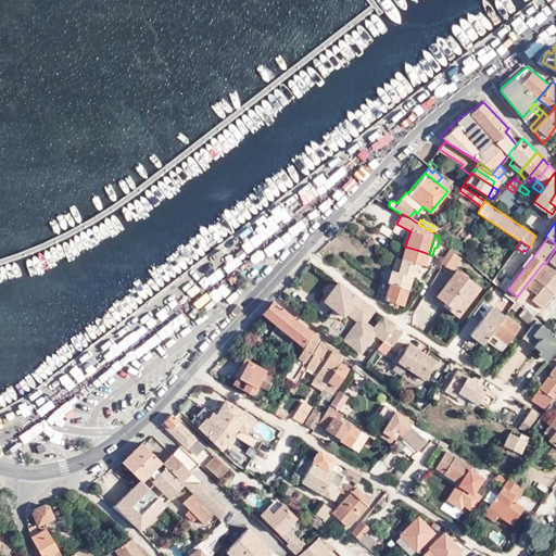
[(405,247),(402,260),(417,264),(425,266),(429,254),(420,251),(405,247)]
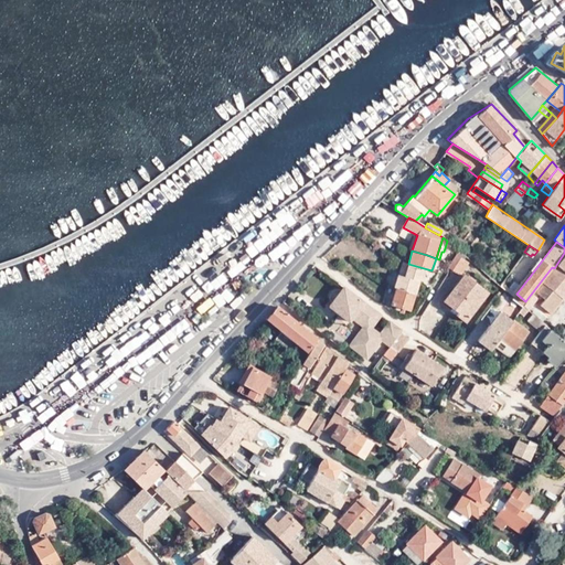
[(451,263),(448,267),(459,274),(468,262),(457,254),(451,263)]
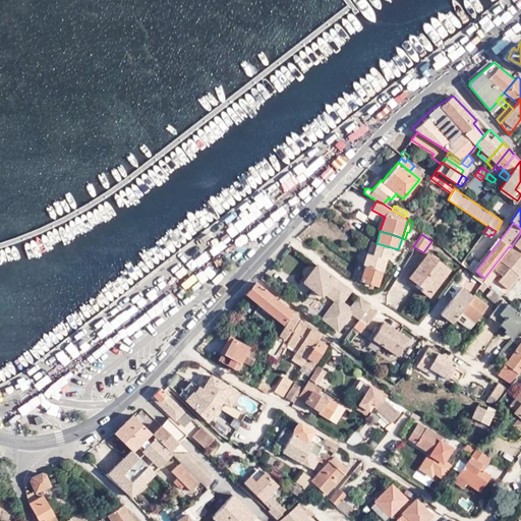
[(508,267),(515,273),(520,265),(520,236),(502,262),(508,267)]
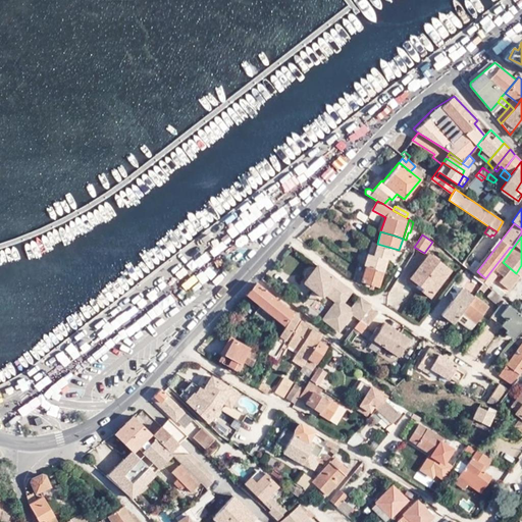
[(377,244),(371,241),(367,253),(373,255),(377,244)]
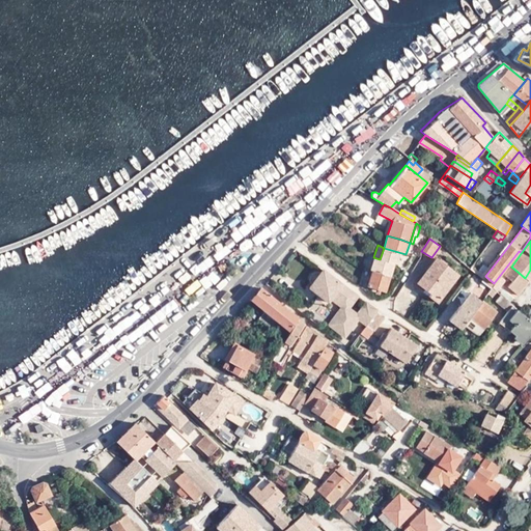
[(373,257),(370,269),(372,270),(391,276),(398,252),(384,248),(380,259),(373,257)]
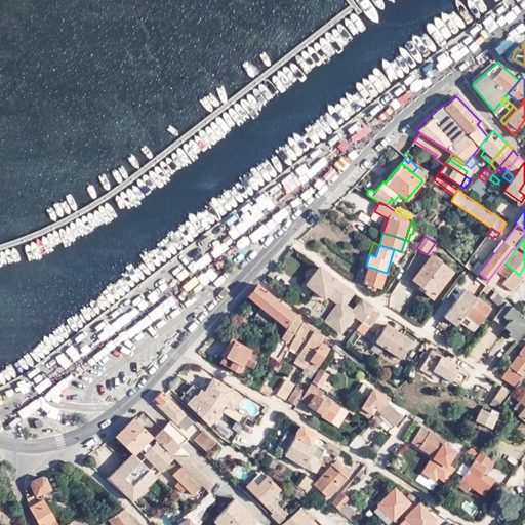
[(429,285),(426,289),(423,292),(432,299),(452,272),(431,254),(412,278),(420,284),(423,281),(429,285)]
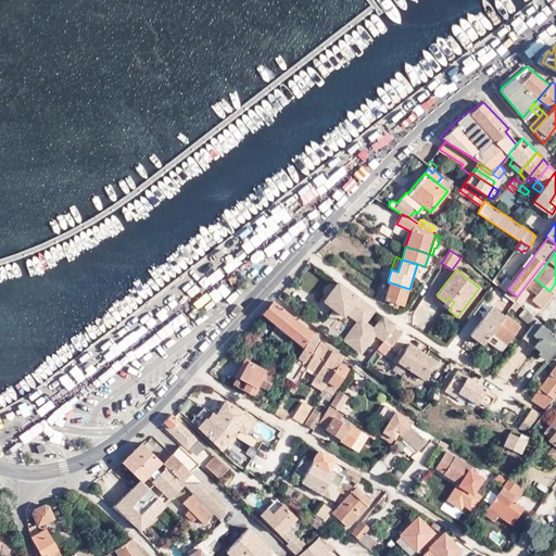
[(501,287),(506,292),(508,289),(513,283),(507,279),(501,287)]
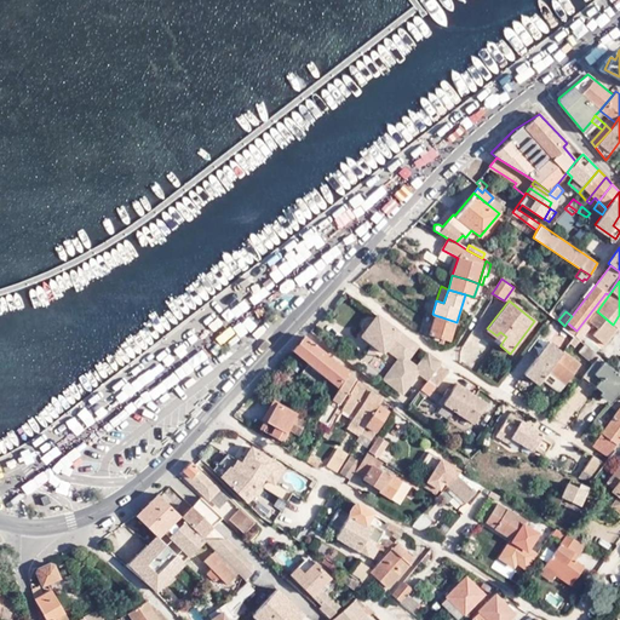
[(590,321),(597,326),(604,317),(597,311),(590,321)]
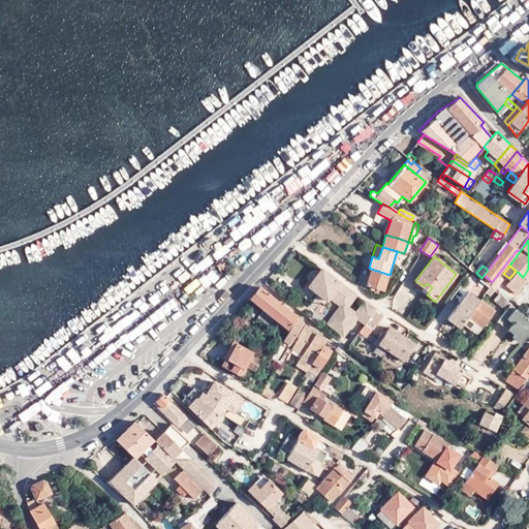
[(321,268),(318,271),(309,284),(307,286),(327,302),(329,299),(331,296),(340,302),(350,289),(321,268)]
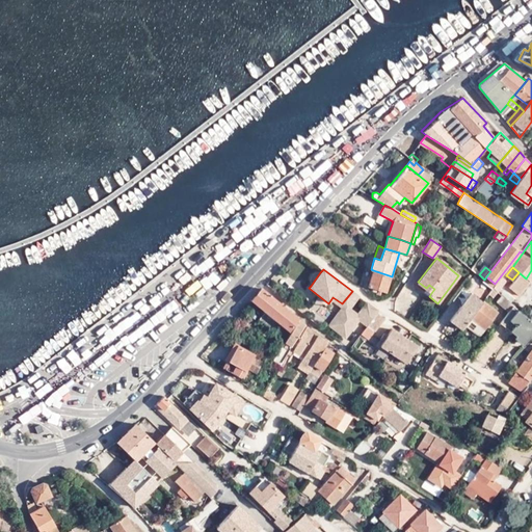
[(392,276),(373,270),(368,286),(387,292),(392,276)]
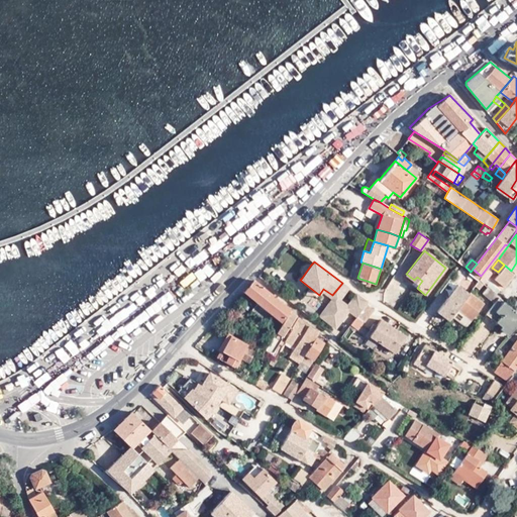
[(301,275),(302,278),(311,265),(309,265),(307,265),(304,266),(303,267),(301,269),(301,270),(301,275)]
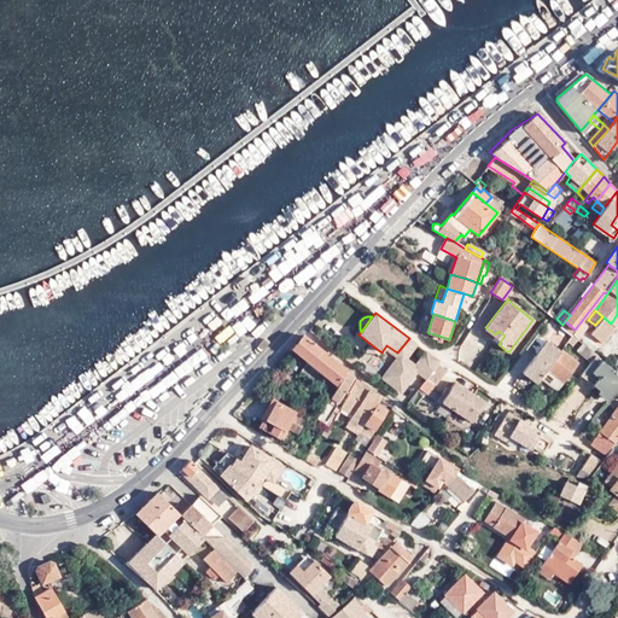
[(602,343),(614,326),(611,324),(602,316),(595,325),(589,333),(602,343)]
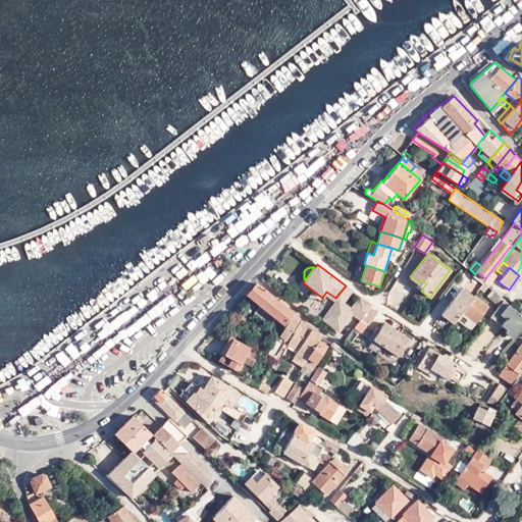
[(484,283),(488,286),(497,275),(492,272),(484,283)]
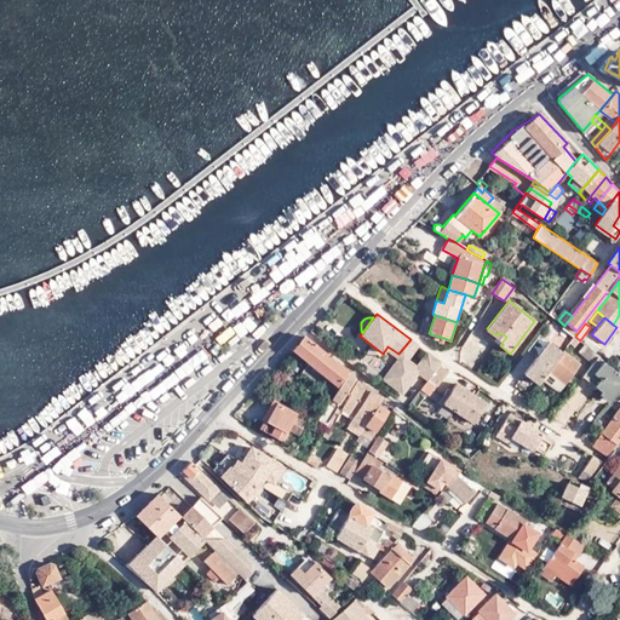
[(547,338),(563,350),(572,338),(556,327),(547,338)]
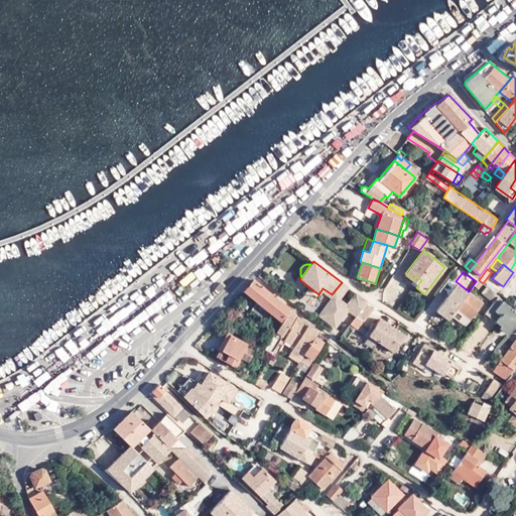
[(413,279),(418,284),(421,280),(416,276),(413,279)]
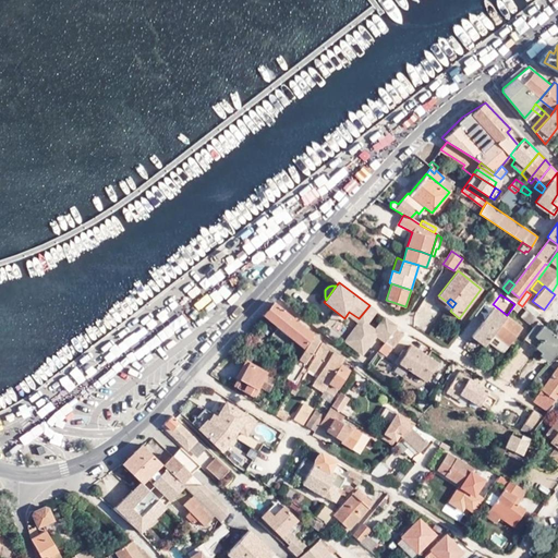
[(312,334),(274,302),(263,314),(278,326),(289,336),(302,347),(311,336),(312,334)]
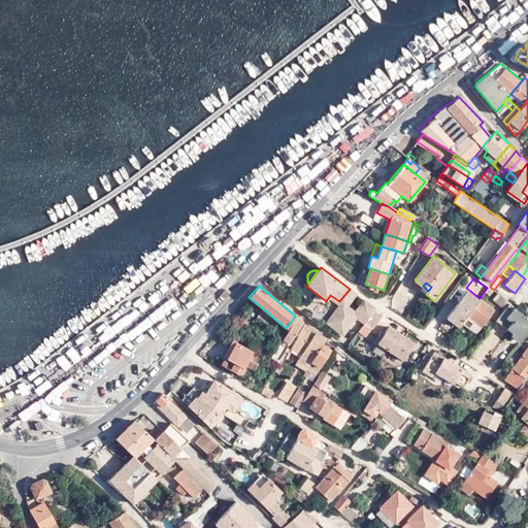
[(344,305),(347,306),(356,294),(350,289),(339,301),(330,295),(328,298),(338,306),(326,323),(329,325),(344,305)]
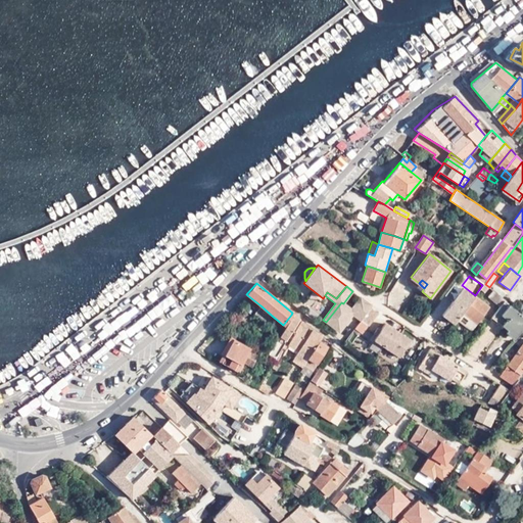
[(442,314),(455,324),(458,320),(475,298),(463,288),(442,314)]
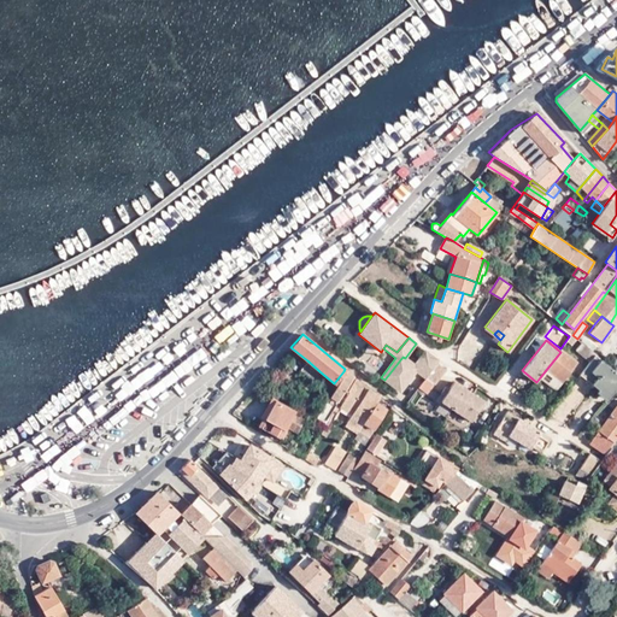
[(576,350),(591,363),(597,354),(582,342),(576,350)]
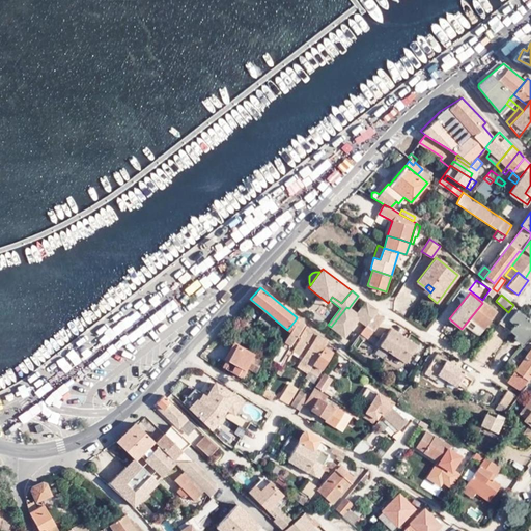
[(482,303),(465,325),(479,335),(498,312),(483,301),(482,303)]
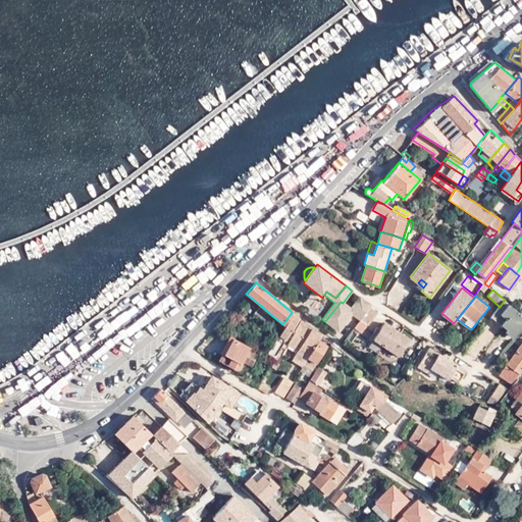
[(370,307),(371,305),(364,300),(360,297),(351,309),(343,303),(341,302),(325,321),(338,331),(345,323),(343,322),(346,318),(348,319),(353,314),(361,320),(370,307)]
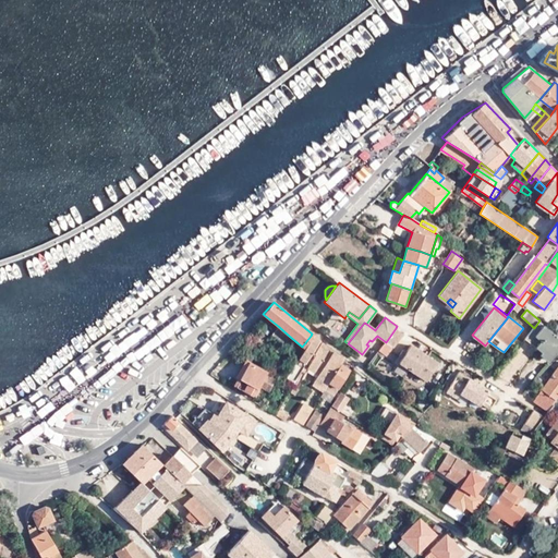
[(289,336),(278,326),(273,334),(283,343),(289,336)]
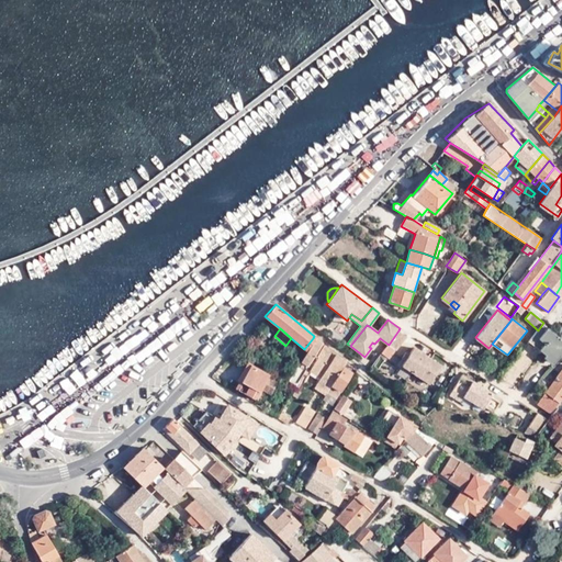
[(540,350),(541,351),(553,362),(557,358),(561,352),(561,353),(561,341),(548,329),(539,340),(546,345),(540,350)]
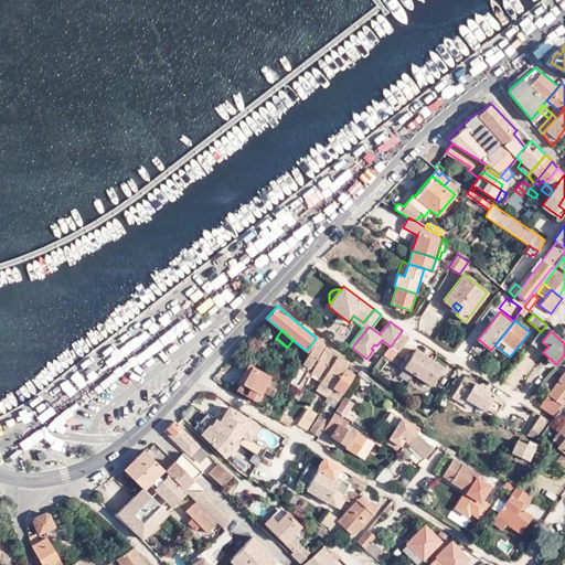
[(407,338),(401,332),(391,347),(397,352),(407,338)]
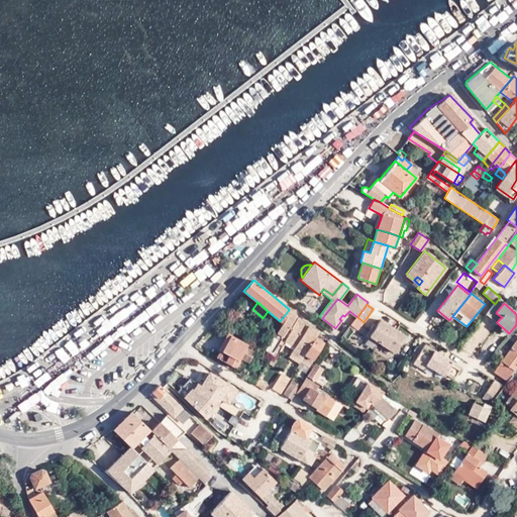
[(296,315),(289,309),(288,311),(290,312),(278,332),(284,336),(296,315)]
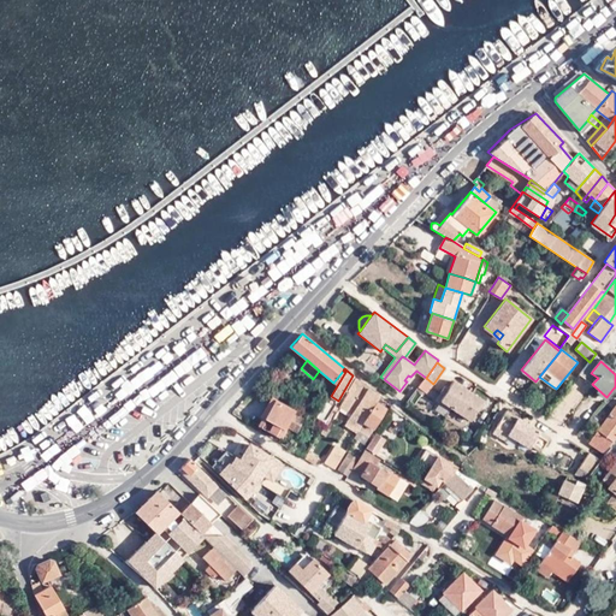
[(363,422),(379,397),(363,385),(355,378),(350,386),(351,388),(347,395),(342,403),(342,404),(353,412),(350,414),(345,422),(357,431),(359,430),(363,422)]
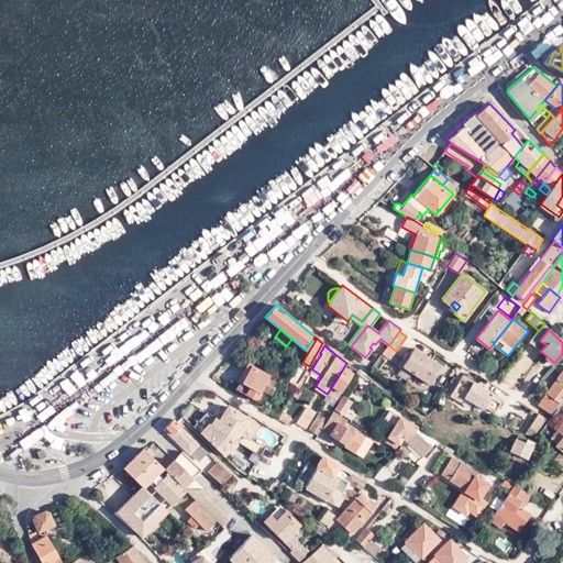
[(383,355),(388,360),(394,353),(387,349),(383,355)]
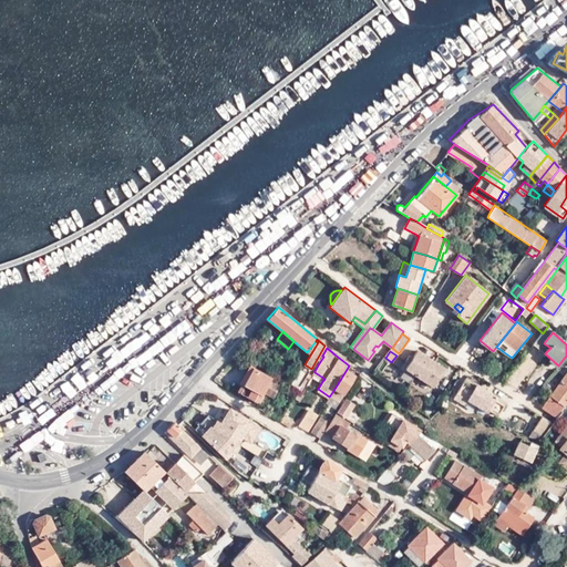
[(445,370),(418,351),(405,369),(433,387),(445,370)]
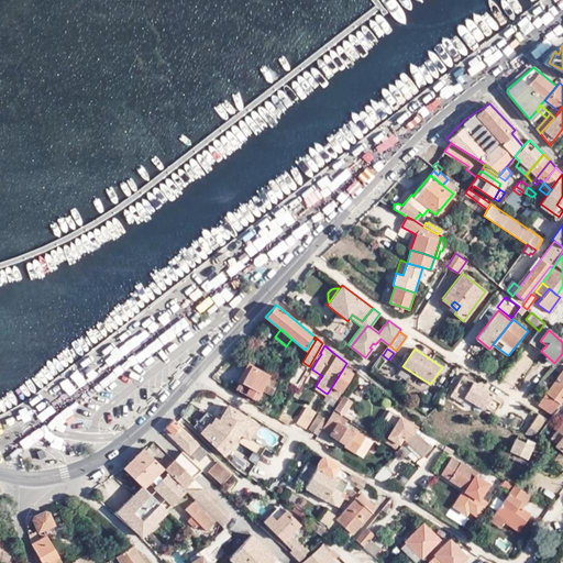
[(382,354),(371,370),(385,379),(396,365),(388,360),(383,355),(382,354)]
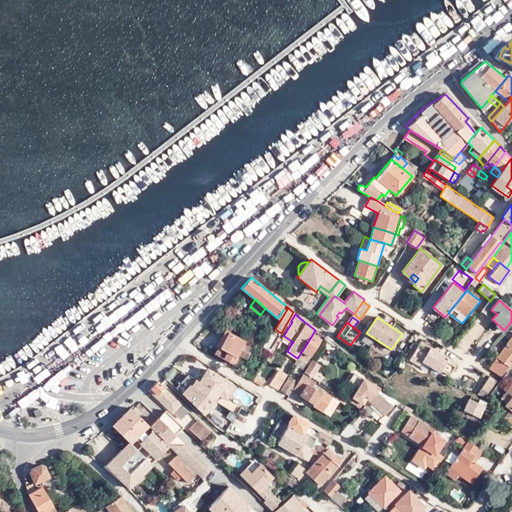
[(281,333),(275,329),(263,348),(269,352),(281,333)]
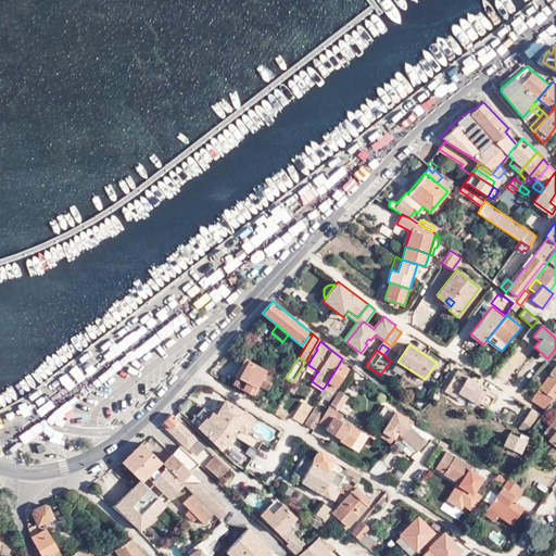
[(343,366),(345,362),(342,358),(328,381),(337,387),(348,368),(343,366)]
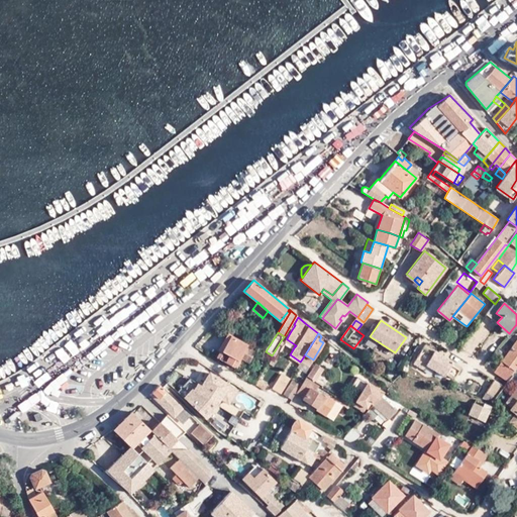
[(240,357),(247,347),(228,334),(215,356),(234,368),(240,357)]
